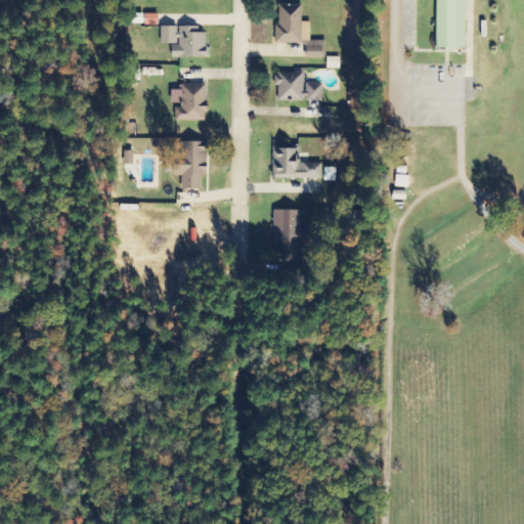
[(467,49),(465,0),(435,0),(436,50),(467,49)]
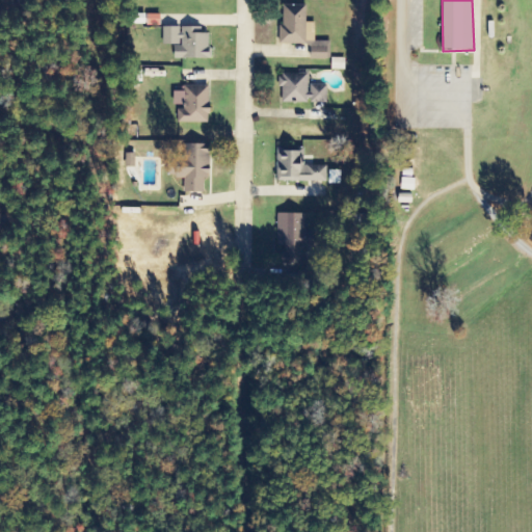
[(315,42),(315,23),(307,23),(307,5),(283,5),(283,26),(280,26),(280,45),(312,45),(312,60),(329,60),(329,42),(315,42)]
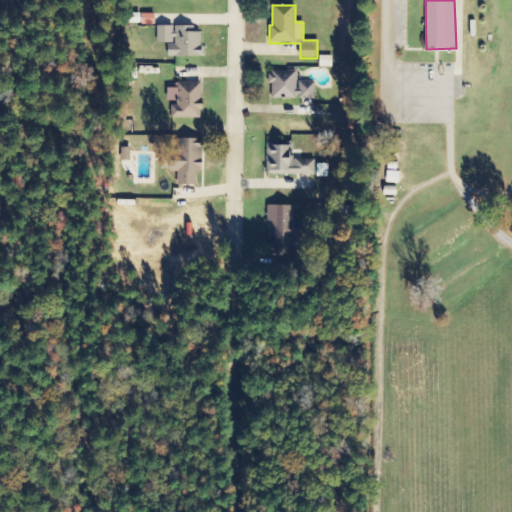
[(169,44),(168,57),(202,58),(202,33),(191,33),(191,27),(157,27),(157,44),(169,44)]
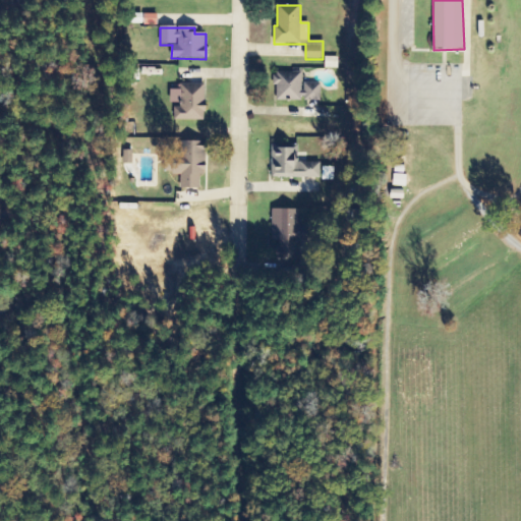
[(338,69),(338,58),(325,57),(325,68),(338,69)]
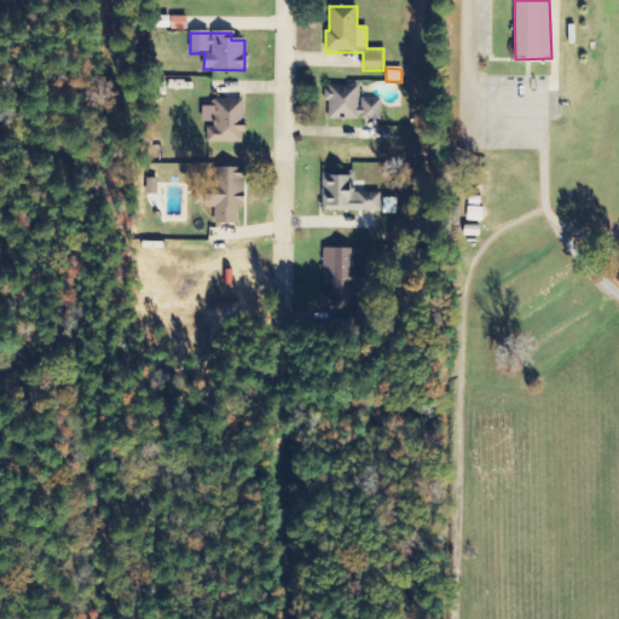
[(328,121),(381,120),(381,99),(359,100),(358,86),(328,86),(328,121)]
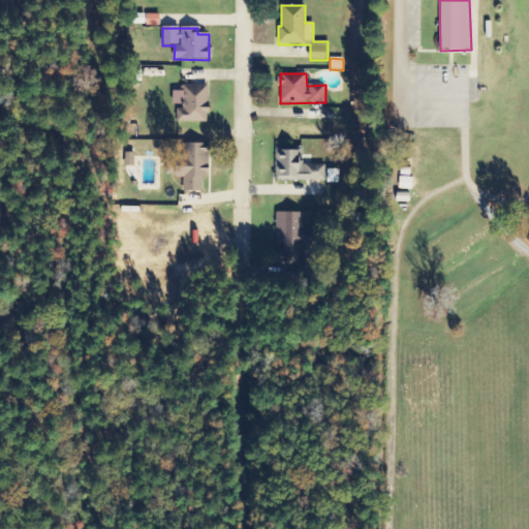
[(208,86),(185,86),(185,92),(174,92),(174,105),(181,105),(181,123),(208,122),(208,86)]
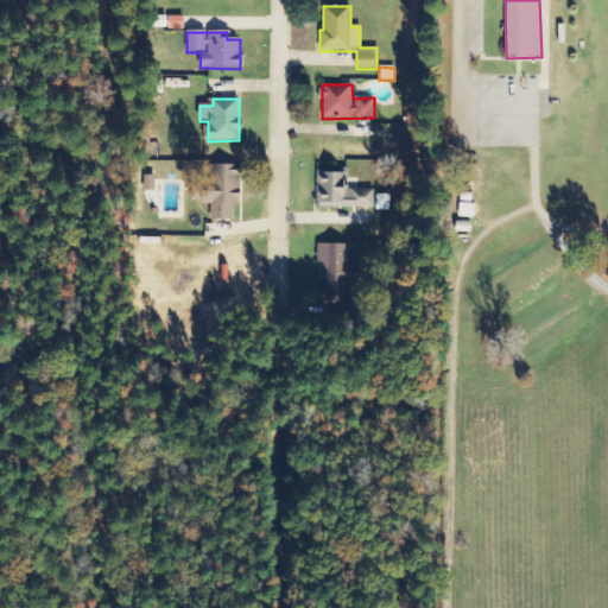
[(233,221),(233,202),(240,202),(240,166),(211,166),(211,192),(195,194),(195,206),(210,204),(210,221),(233,221)]
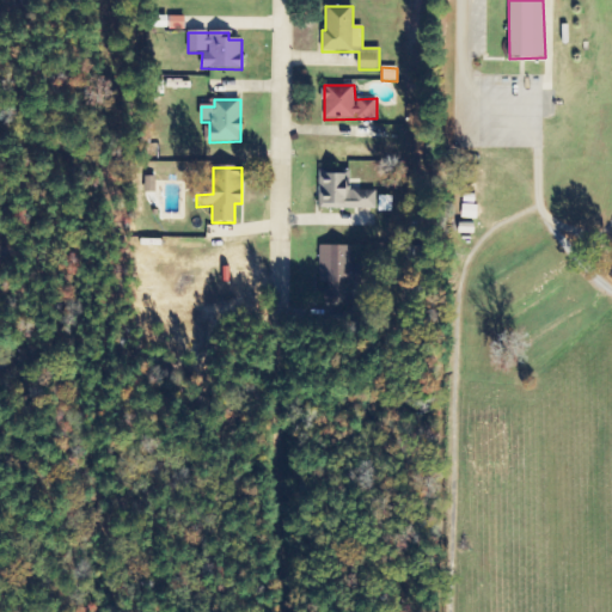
[(377,210),(377,191),(349,191),(349,171),(319,170),(319,209),(377,210)]
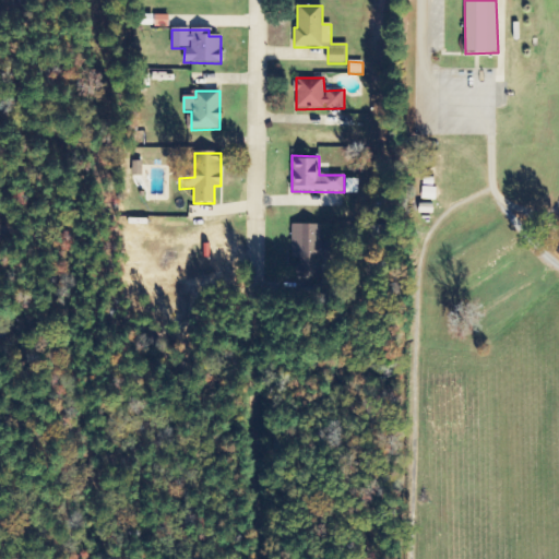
[(132,177),(142,178),(142,163),(132,162),(132,177)]
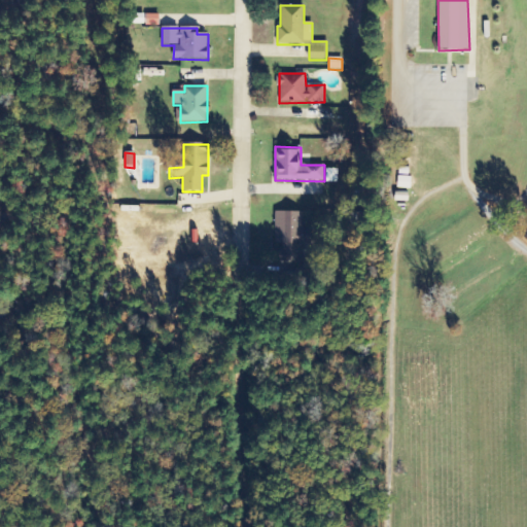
[(338,170),(325,169),(325,183),(338,183),(338,170)]
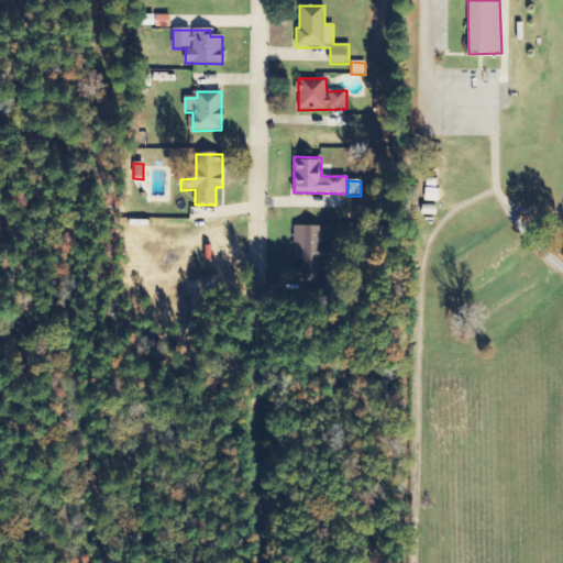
[(323,228),(296,227),(296,271),(323,271),(323,228)]
